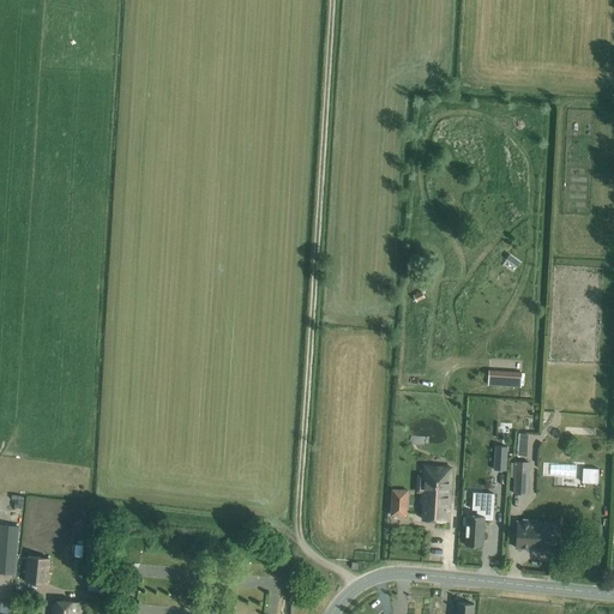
[(516,462),(515,493),(529,493),(530,462),(527,462),(527,456),(528,456),(529,434),(518,433),(517,456),(518,456),(518,462),(516,462)]
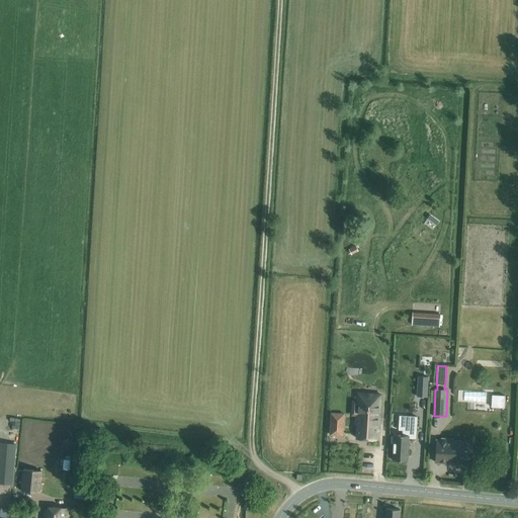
[(418,376),(417,396),(427,397),(428,377),(418,376)]
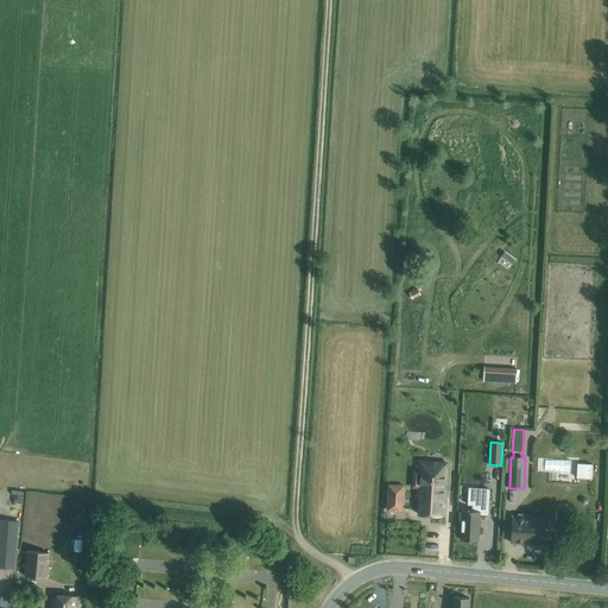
[(415,472),(415,486),(419,486),(419,488),(429,488),(429,498),(420,496),(420,498),(419,514),(442,515),(442,505),(444,505),(444,499),(442,499),(443,491),(445,491),(447,463),(420,462),(419,473),(415,472)]
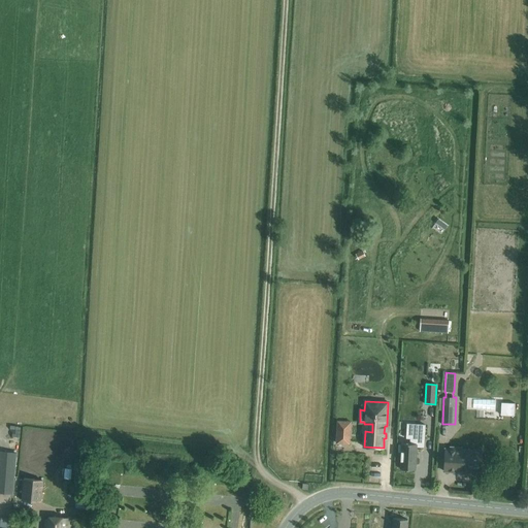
[(502,403),(502,414),(515,414),(515,403),(502,403)]
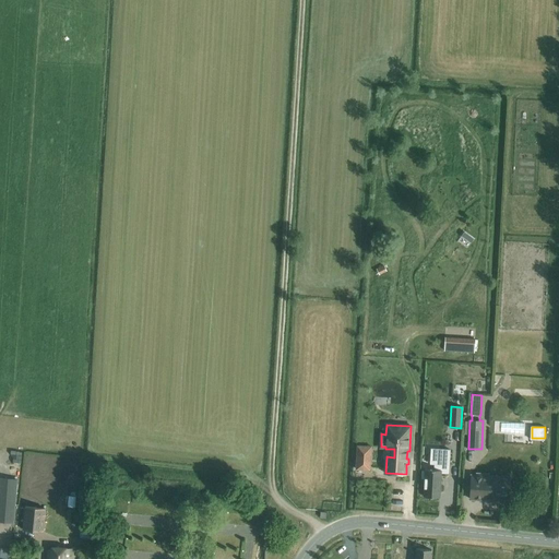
[(423,471),(421,478),(425,478),(424,496),(440,497),(441,473),(441,471),(447,471),(447,465),(449,465),(450,450),(439,449),(438,464),(438,470),(425,470),(425,471),(423,471)]
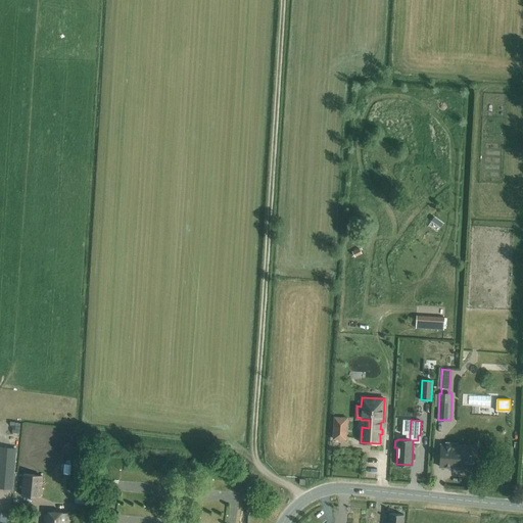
[(476,469),(477,455),(474,455),(475,446),(458,445),(458,443),(445,443),(445,444),(441,444),(439,467),(476,469)]
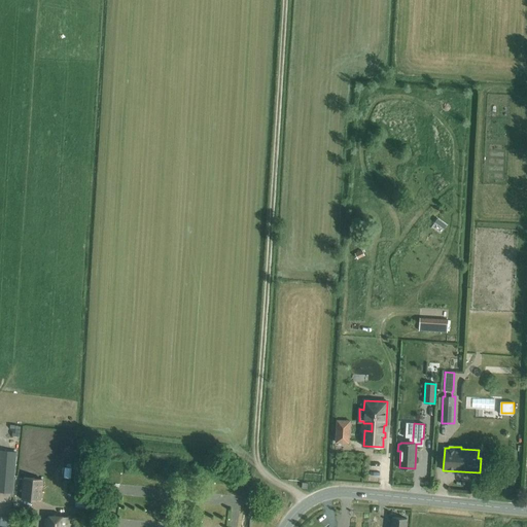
[(0,491),(3,491),(13,492),(14,480),(16,452),(0,450),(0,491)]
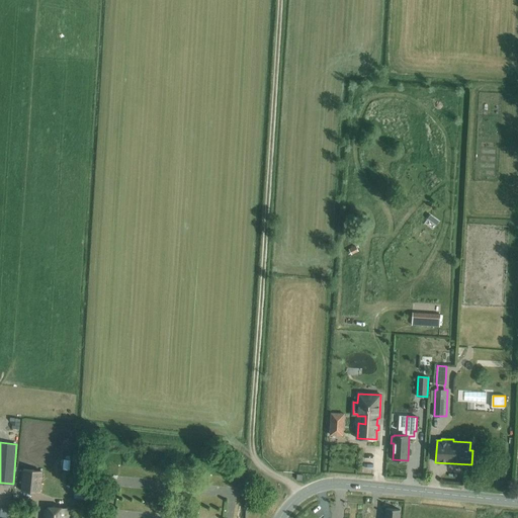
[(20,490),(20,491),(40,493),(42,471),(41,471),(23,469),(20,490)]
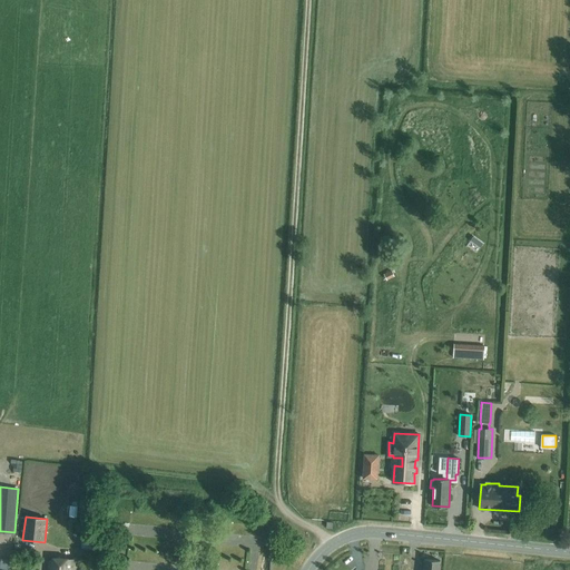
[(95,559),(95,549),(81,549),(81,559),(95,559)]
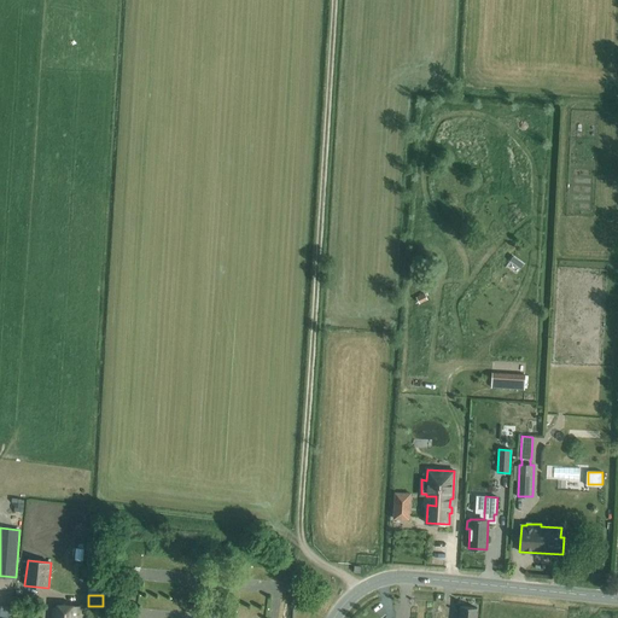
[(54,605),(53,617),(82,617),(83,606),(54,605)]
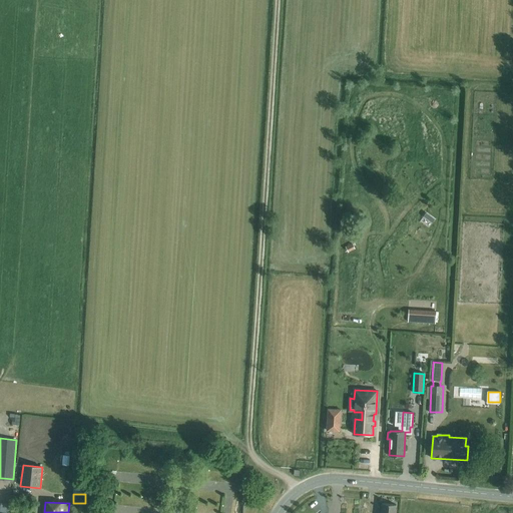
[(395,512),(396,505),(382,503),(381,512),(395,512)]
